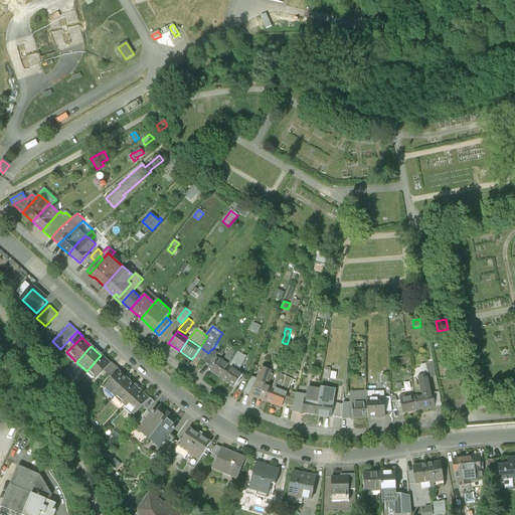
[(202,362),(208,353),(200,347),(194,356),(202,362)]
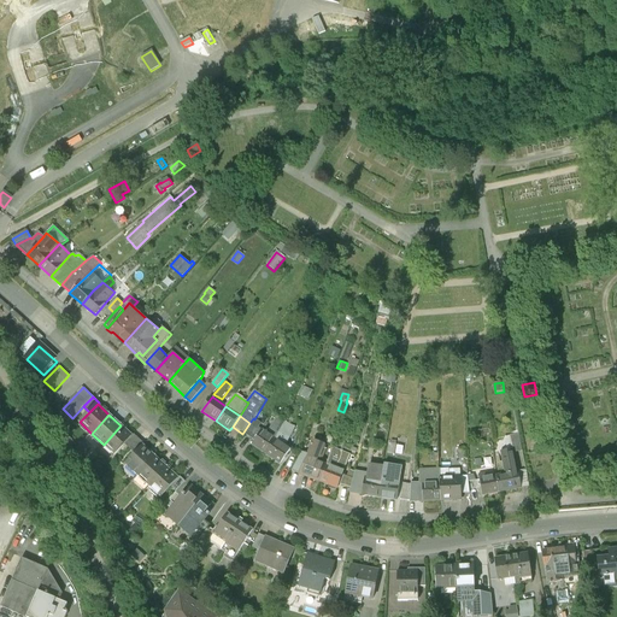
[(262,424),(254,419),(253,418),(250,423),(242,434),(254,441),(263,432),(259,428),(262,424)]
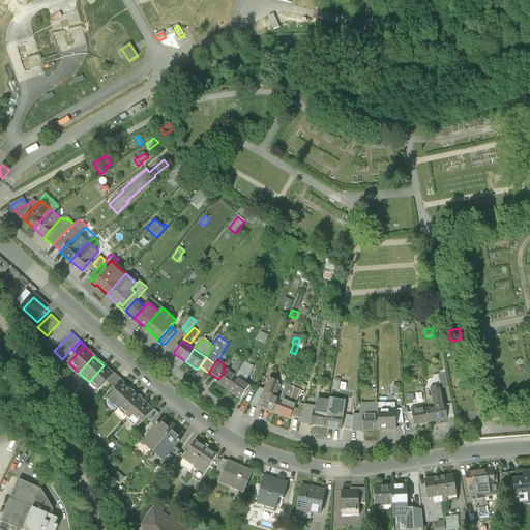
[(233,367),(240,372),(244,364),(237,360),(233,367)]
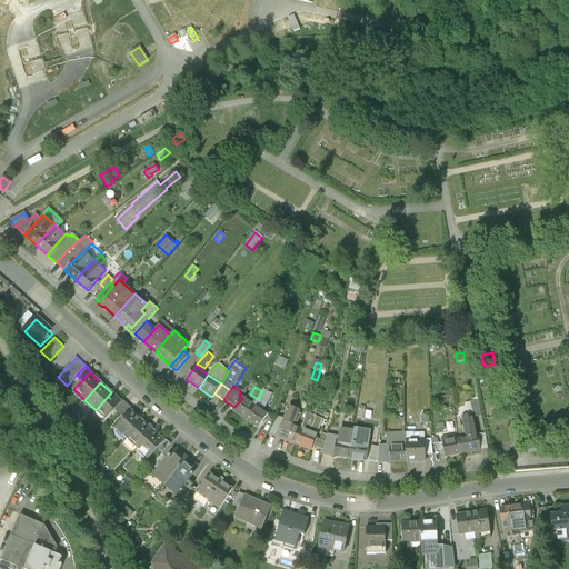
[(122,402),(111,392),(96,410),(106,419),(115,410),(122,402)]
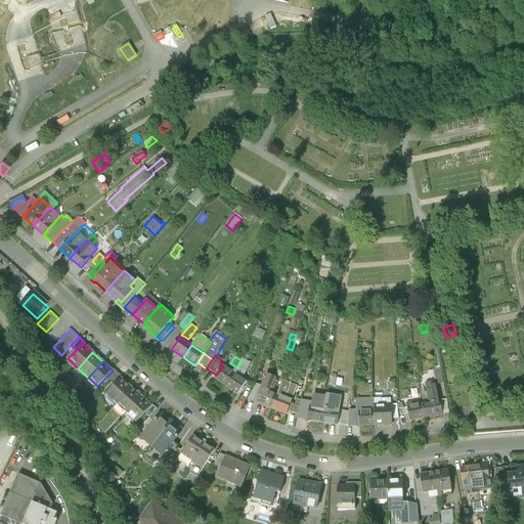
[(215,378),(227,387),(235,375),(223,366),(216,375),(215,378)]
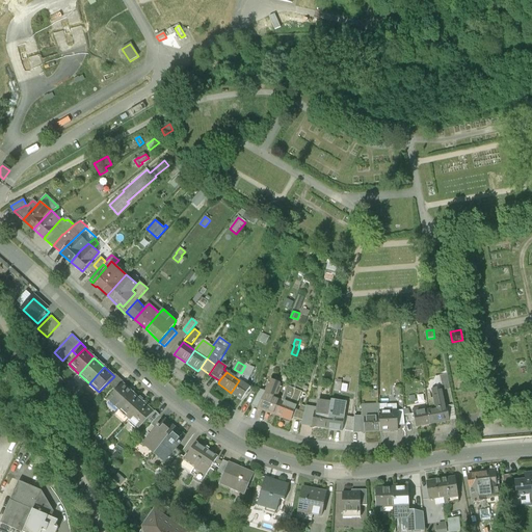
[(107,383),(116,392),(123,384),(125,383),(115,374),(114,376),(107,383)]
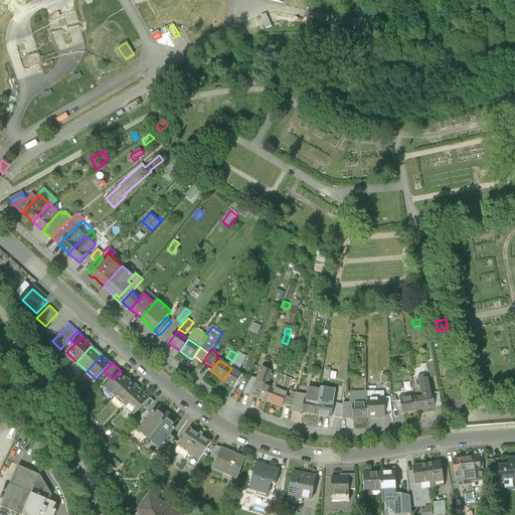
[(420,365),(423,378),(428,377),(428,379),(436,377),(433,363),(420,365)]
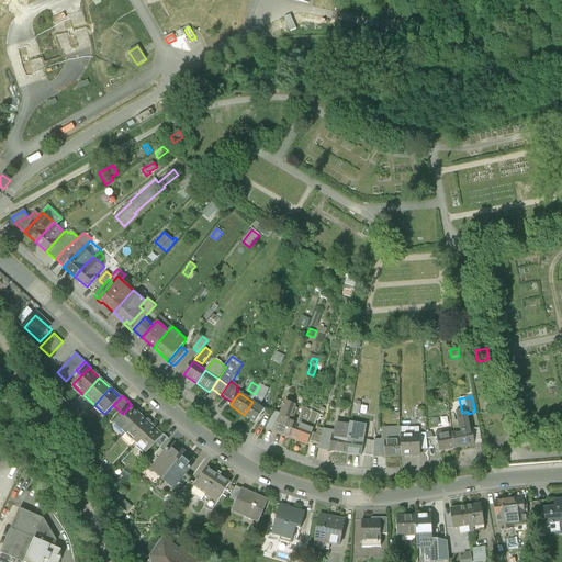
[(265,411),(253,402),(244,415),(256,423),(265,411)]
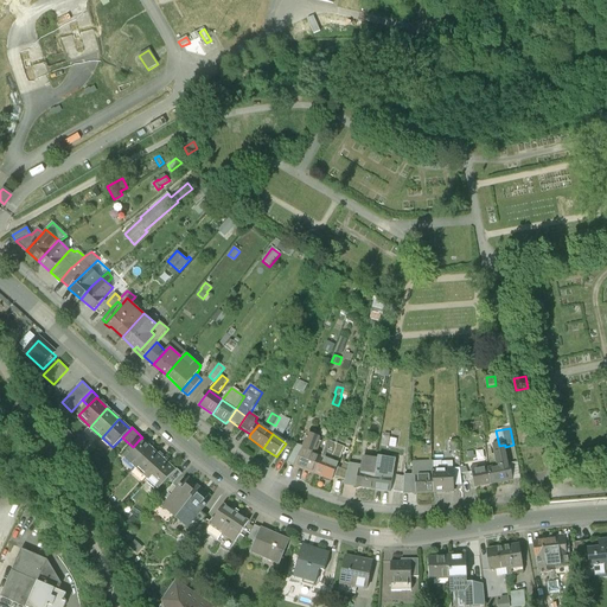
[(295,467),(317,475),(323,458),(314,454),(320,438),(310,434),(304,448),(295,467)]
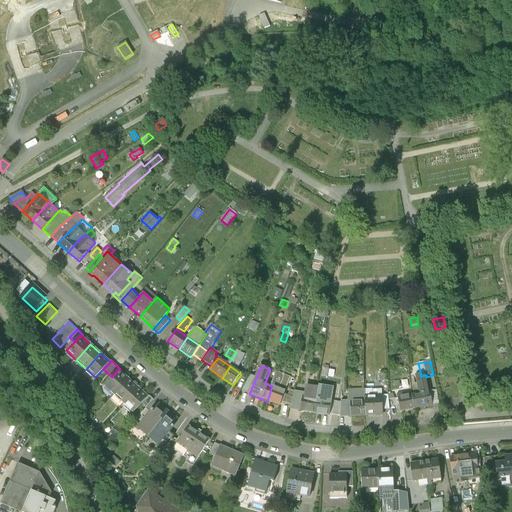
[(104,386),(114,396),(129,380),(118,370),(112,377),(104,386)]
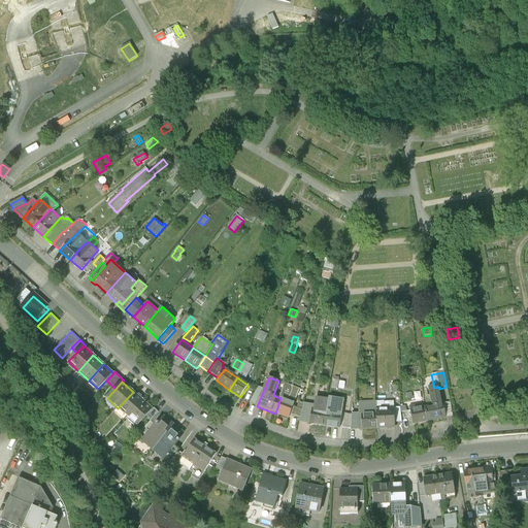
[(285,385),(283,391),(297,397),(299,390),(285,385)]
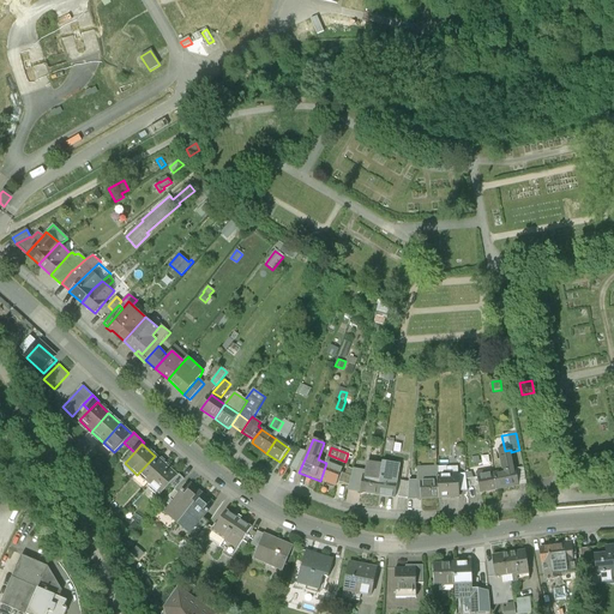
[(503,473),(493,474),(497,493),(519,488),(516,470),(511,452),(511,450),(505,451),(499,452),(503,473)]
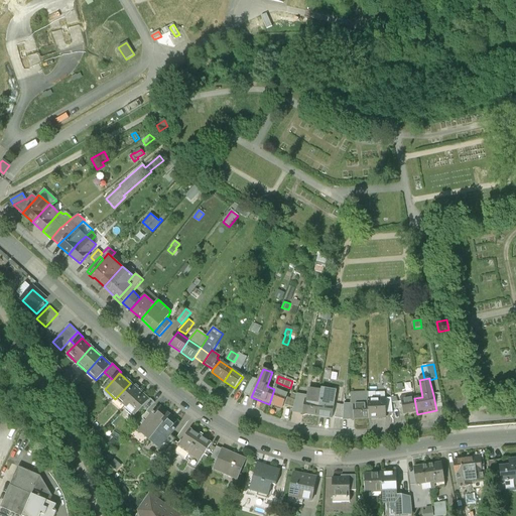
[(244,394),(251,397),(258,381),(252,379),(244,394)]
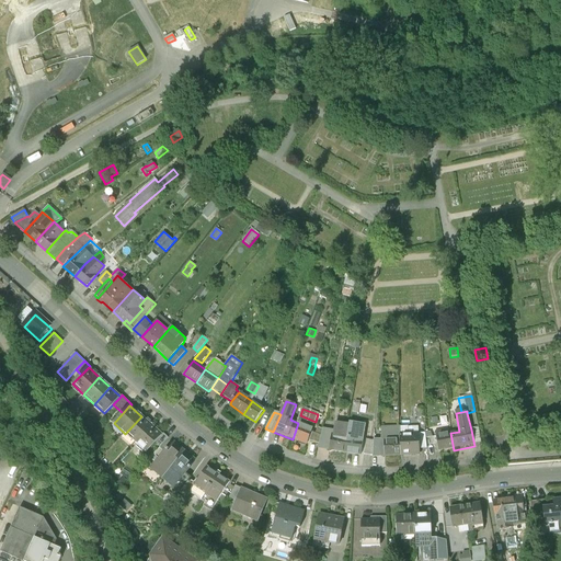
[(152,426),(141,416),(125,434),(136,444),(152,426)]
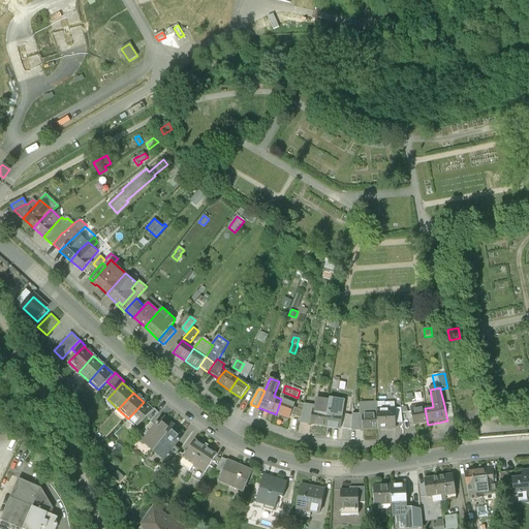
[(312,426),(325,428),(331,401),(317,398),(315,406),(312,426)]
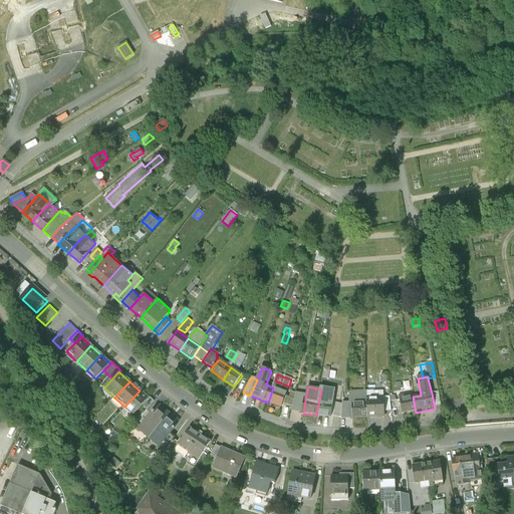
[(286,393),(273,388),(268,403),(280,407),(286,393)]
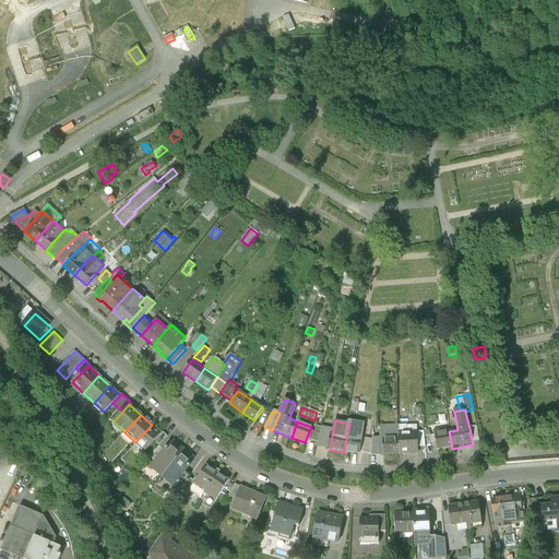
[(349,421),(349,424),(344,452),(360,454),(360,453),(363,439),(365,424),(349,421)]
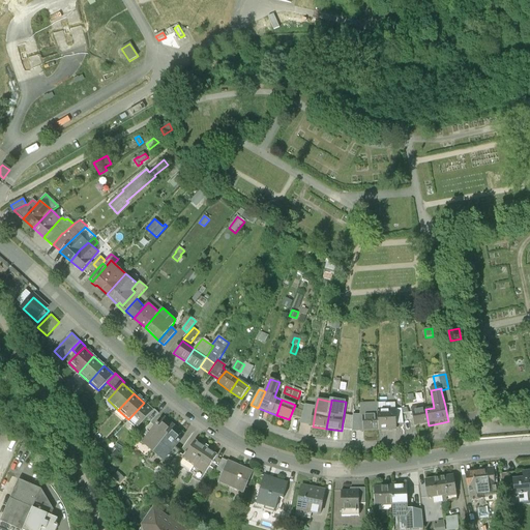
[(153,412),(144,403),(128,419),(139,428),(147,418),(153,412)]
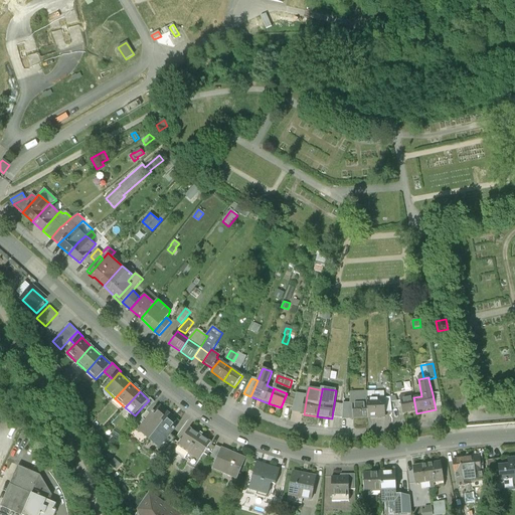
[(354,403),(354,419),(368,418),(368,399),(367,392),(351,393),(351,404),(354,403)]
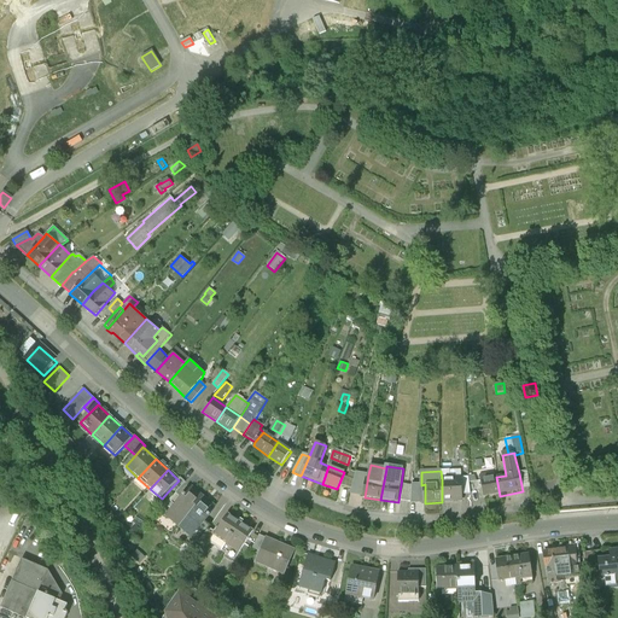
[(523,491),(530,490),(526,472),(519,473),(523,491)]
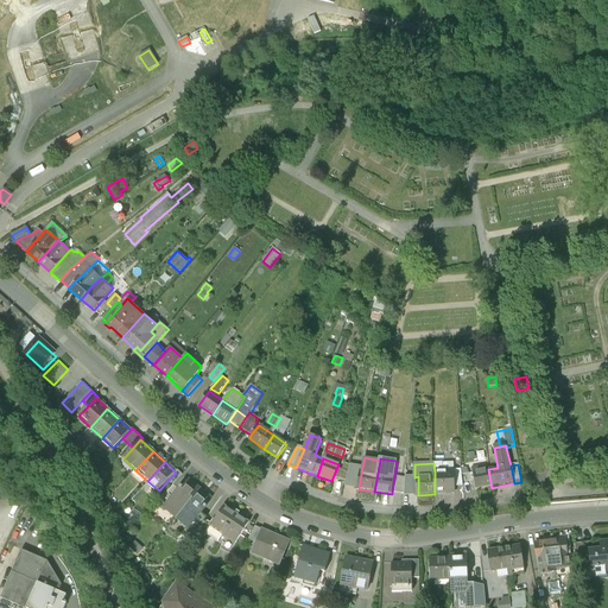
[(344,487),(359,489),(362,467),(350,466),(344,487)]
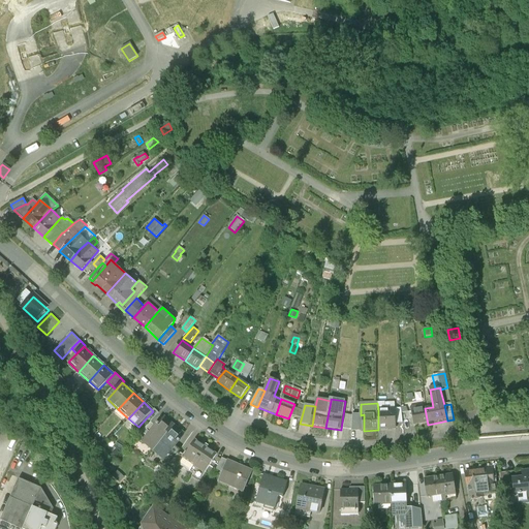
[(410,409),(413,427),(428,425),(425,408),(418,410),(417,407),(410,409)]
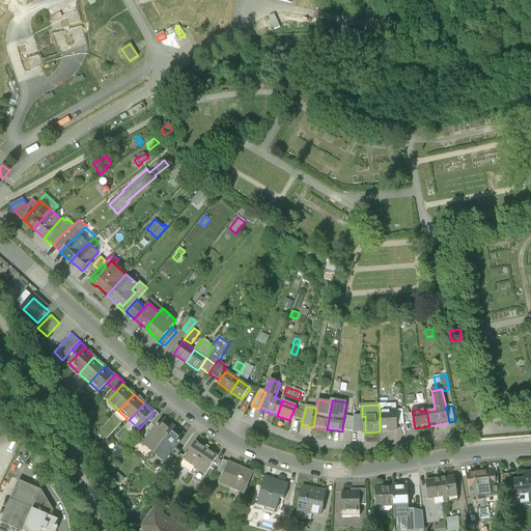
[(155,411),(154,413),(147,419),(151,424),(160,416),(155,411)]
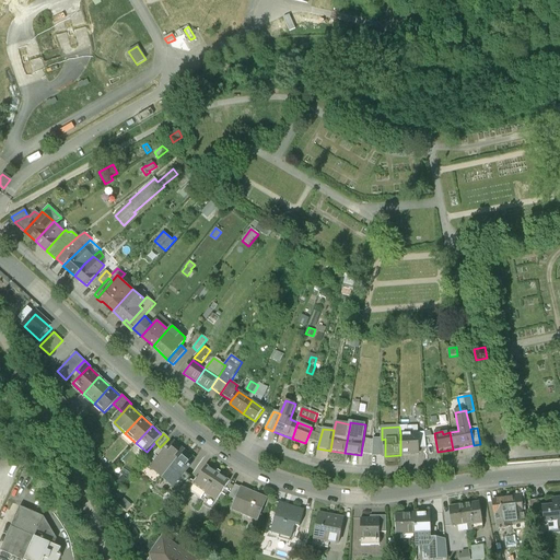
[(418,433),(400,434),(400,455),(419,455),(419,450),(418,433)]
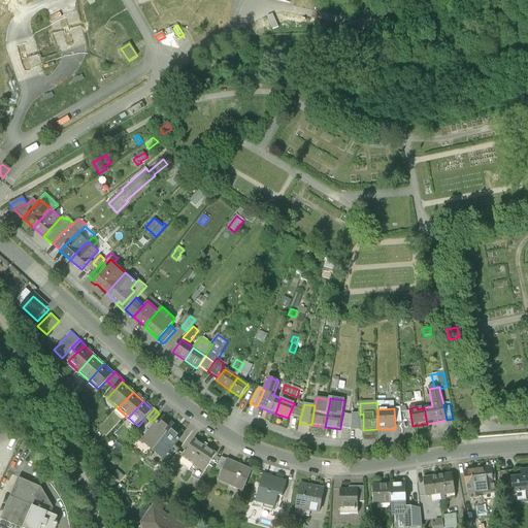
[(400,408),(394,408),(395,424),(402,423),(401,414),(400,408)]
